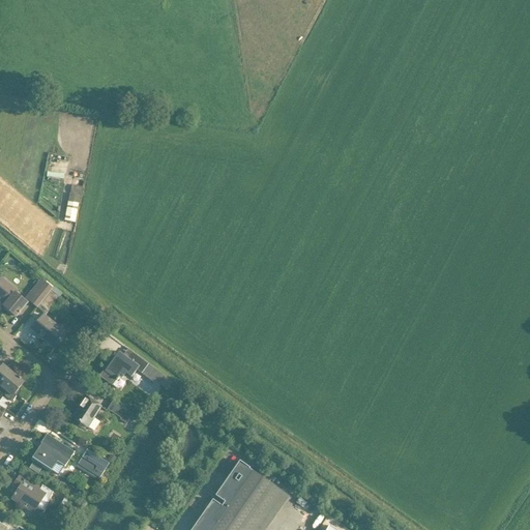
[(76,223),(80,196),(69,194),(64,221),(76,223)]
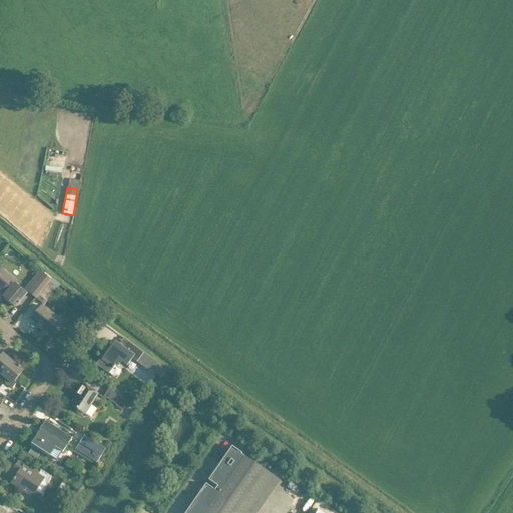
[(28,292),(36,299),(49,282),(50,281),(43,275),(44,274),(39,271),(23,291),(15,285),(17,283),(2,271),(0,273),(0,289),(6,294),(3,297),(15,307),(18,304),(19,304),(20,304),(19,303),(28,292)]
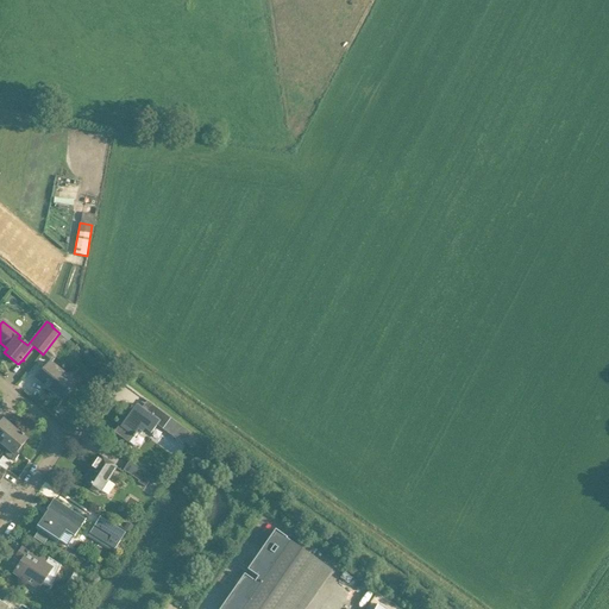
[(58,334),(43,355),(52,362),(68,343),(58,334)]
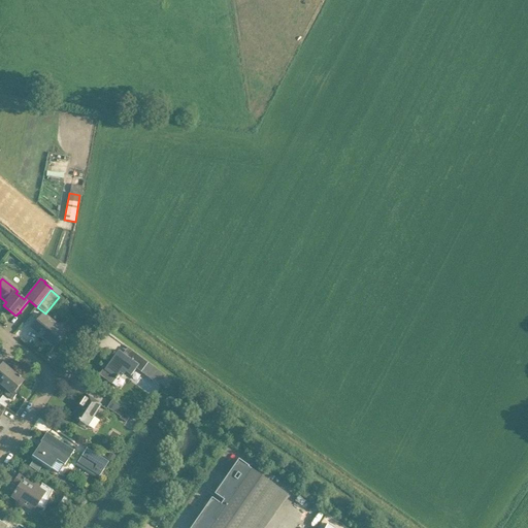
[(55,347),(66,333),(43,315),(32,328),(55,347)]
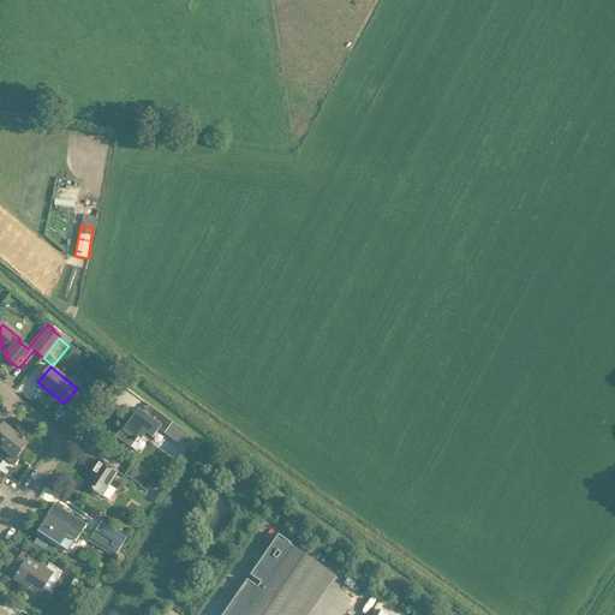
[(103,387),(111,376),(105,372),(97,382),(103,387)]
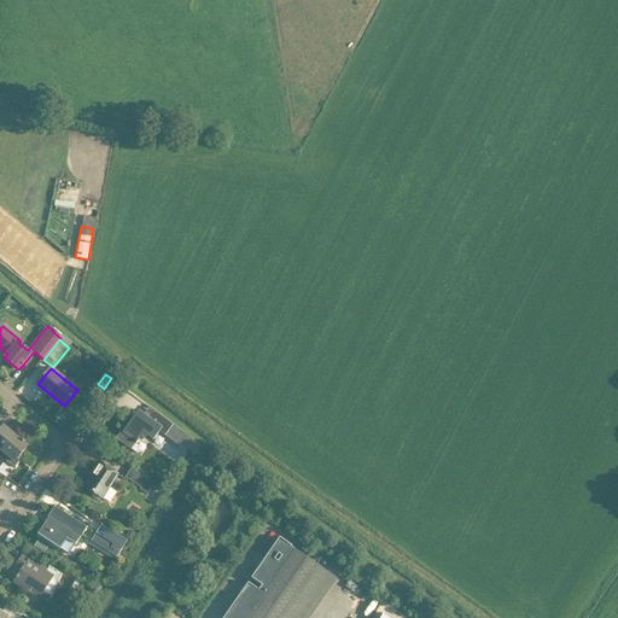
[(152,441),(159,431),(184,450),(192,441),(159,415),(150,408),(145,414),(139,410),(127,426),(126,425),(112,444),(116,439),(130,449),(140,437),(144,439),(146,436),(152,441)]
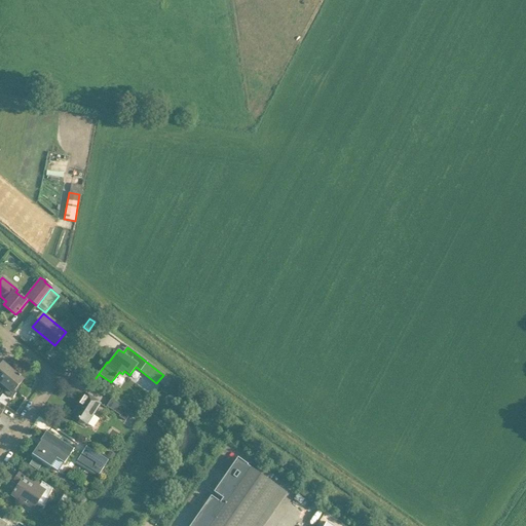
[(0,382),(3,385),(13,372),(3,363),(0,366),(0,382)]
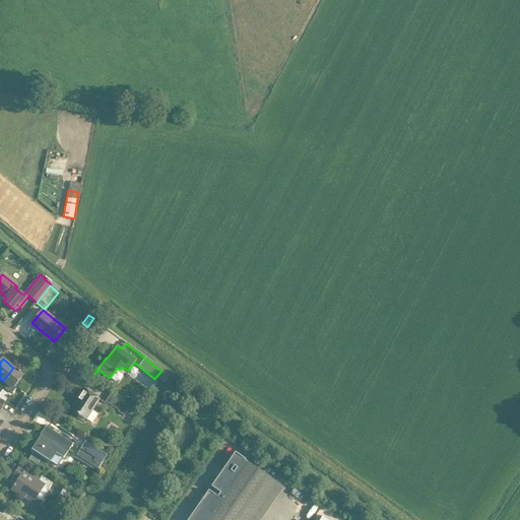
[(12,395),(18,385),(16,384),(23,376),(13,368),(3,381),(7,385),(4,388),(12,395)]
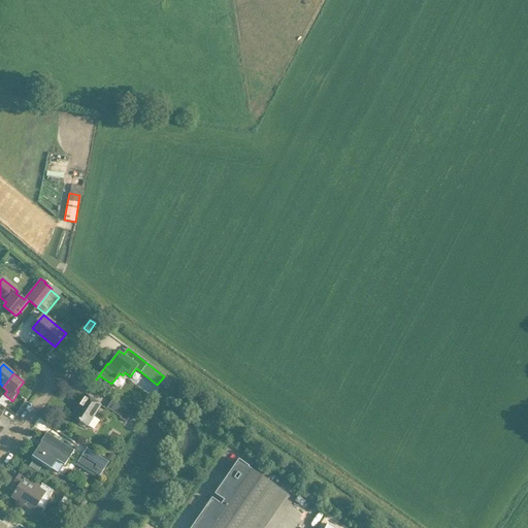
[(86,396),(72,417),(79,422),(77,425),(85,429),(87,426),(88,426),(94,429),(99,422),(93,418),(100,405),(95,401),(86,396)]
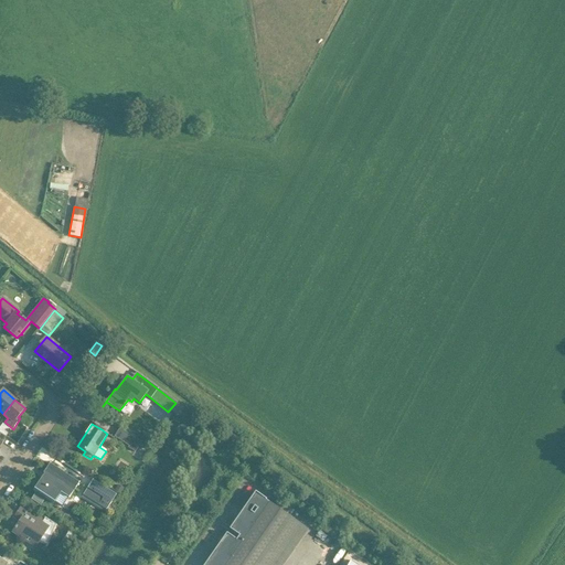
[(148,447),(119,428),(114,436),(129,446),(128,448),(135,452),(140,446),(146,450),(148,447)]
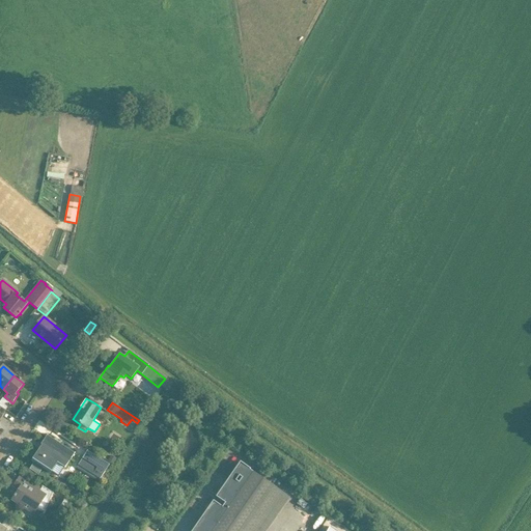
[(144,412),(133,404),(129,412),(139,419),(144,412)]
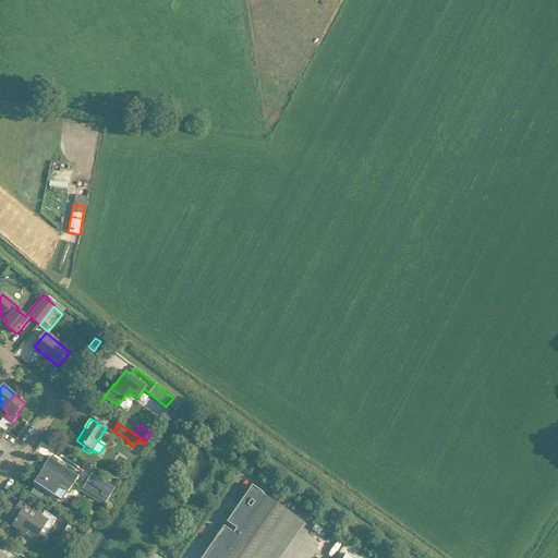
[(59,485),(69,492),(79,477),(49,458),(51,456),(50,456),(43,466),(47,470),(44,474),(41,472),(33,486),(34,485),(36,486),(32,493),(40,499),(45,492),(51,496),(59,485)]
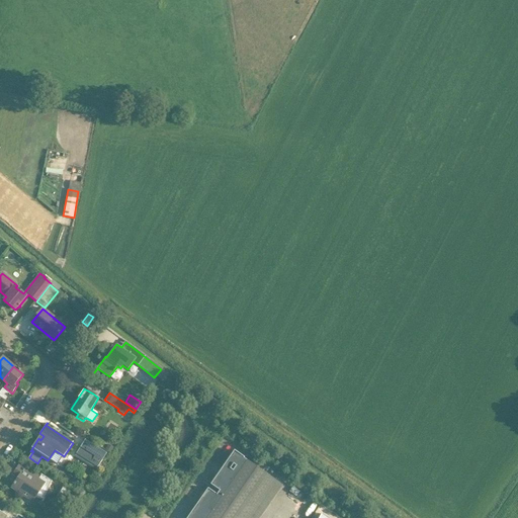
[(106,453),(85,440),(75,456),(96,469),(106,453)]
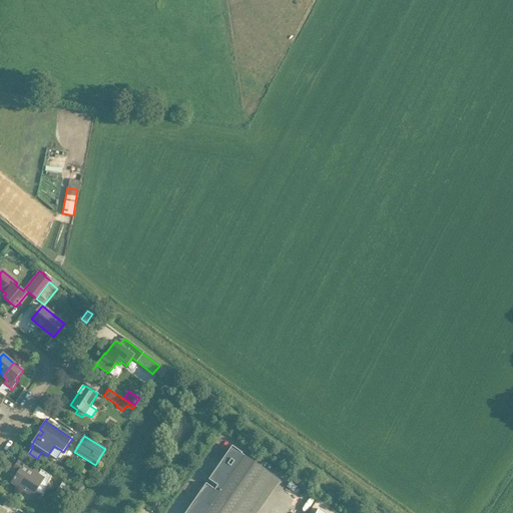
[(219,465),(186,512),(248,512),(274,477),(241,454),(231,447),(218,465),(219,465)]
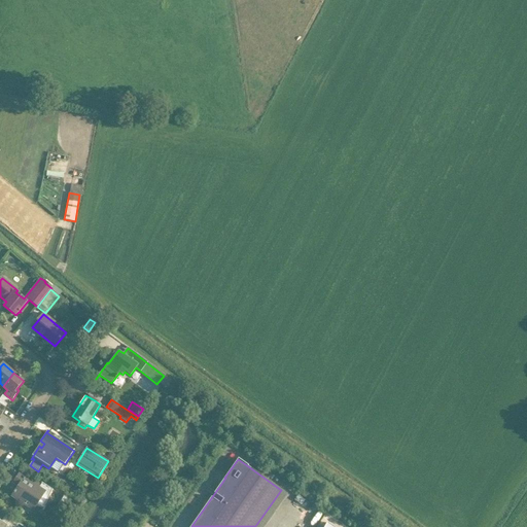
[(260,475),(265,468),(257,464),(254,470),(260,475)]
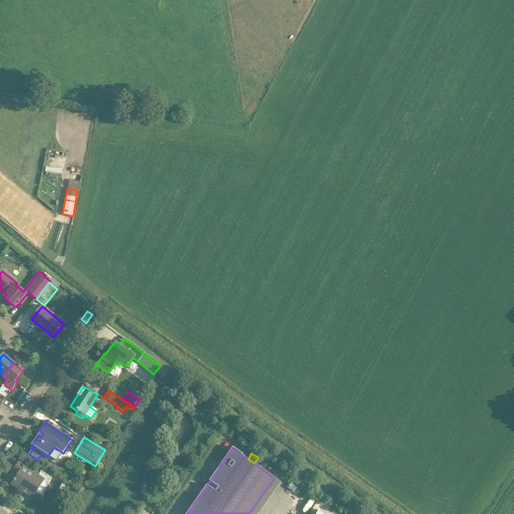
[(33,473),(27,468),(18,463),(13,471),(18,474),(11,484),(20,490),(33,498),(35,494),(41,497),(41,498),(42,498),(51,477),(40,471),(39,472),(35,469),(33,473)]
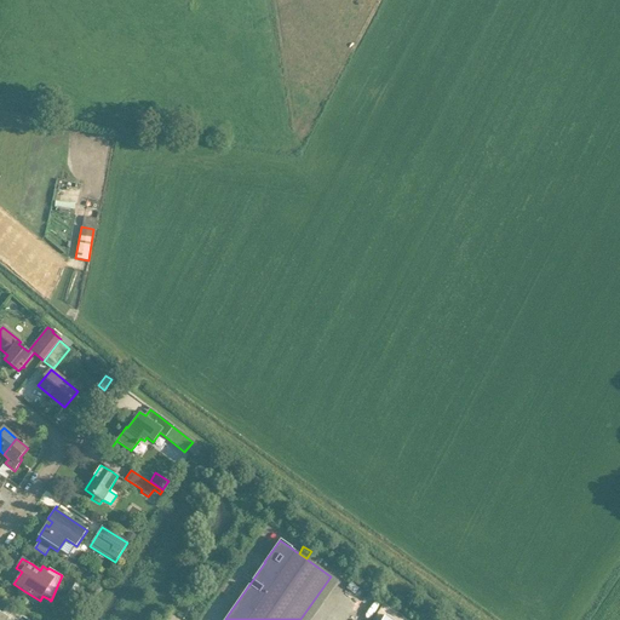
[(313,619),(339,584),(333,579),(304,619),(313,619)]
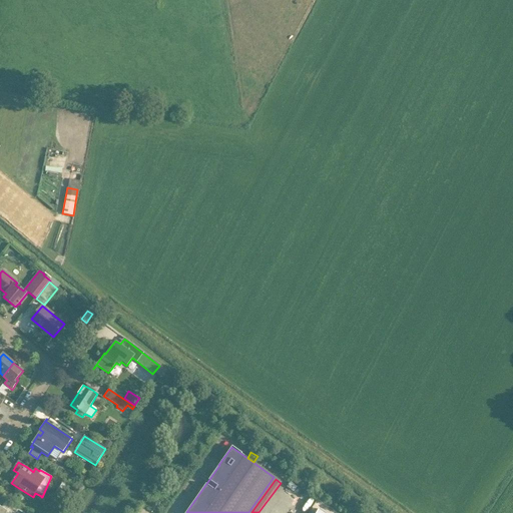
[(81,482),(77,488),(82,491),(85,485),(81,482)]
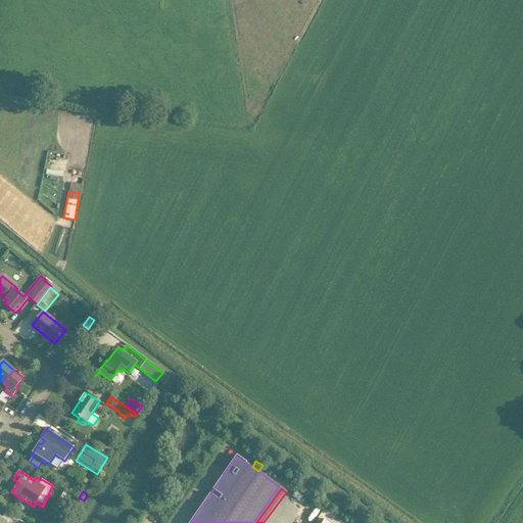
[(67,493),(63,502),(73,506),(76,497),(67,493)]
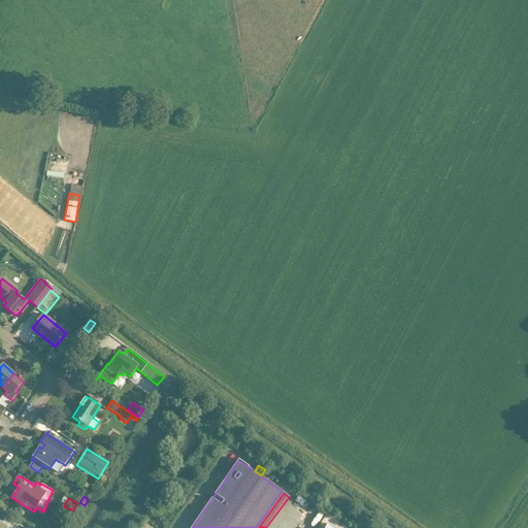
[(0,527),(24,527),(14,521),(5,516),(1,523),(0,522),(0,527)]
